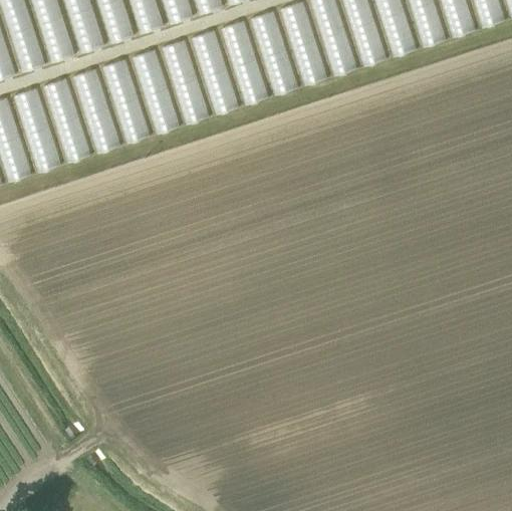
[(22,0),(0,0),(0,13),(22,73),(46,64),(22,0)]
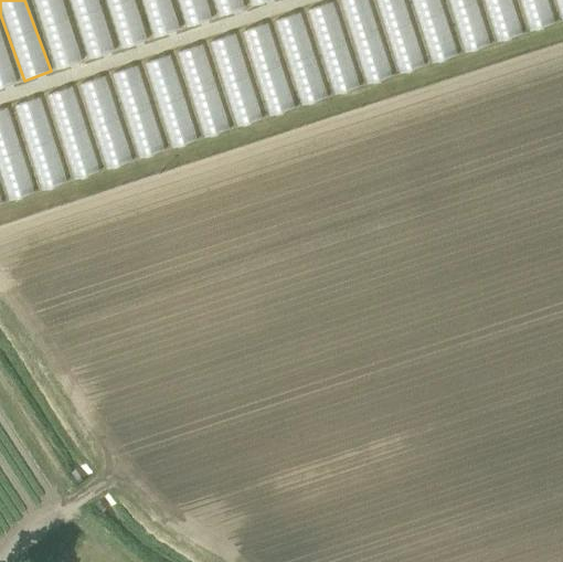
[(63,0),(32,0),(54,70),(82,61),(63,0)]
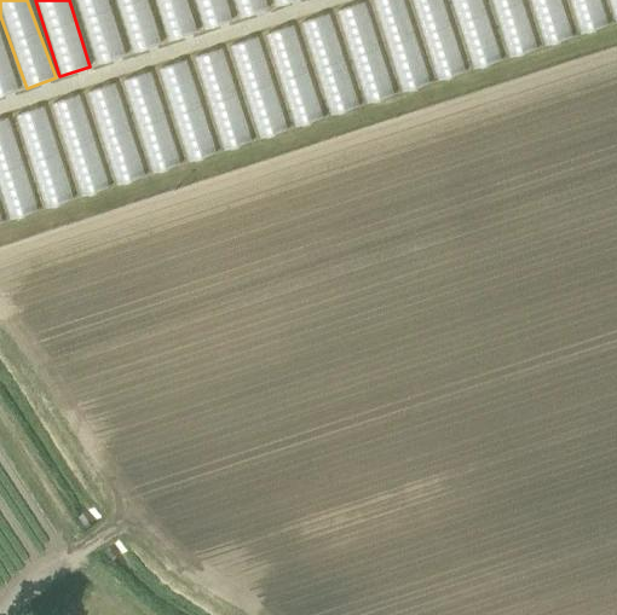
[(75,0),(94,64),(160,45),(146,0),(75,0)]
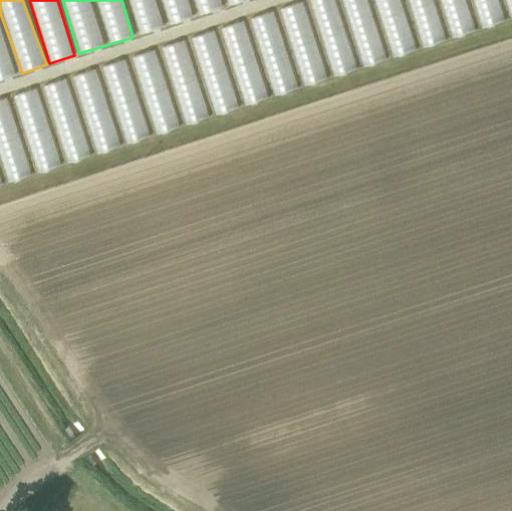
[(139,55),(140,141),(469,33),(477,33),(466,0),(309,0),(307,1),(277,11),(248,20),(218,29),(189,39),(139,55)]
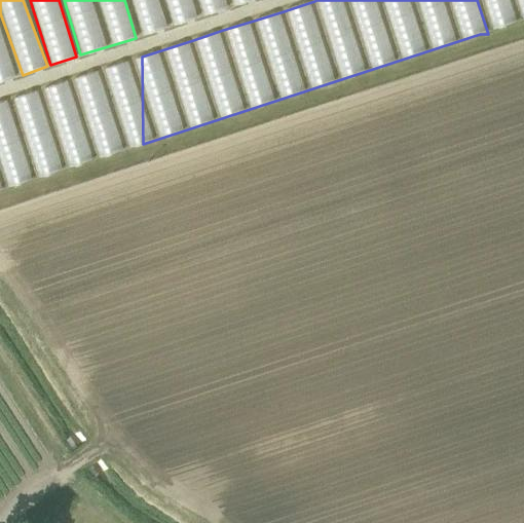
[(164,0),(173,26),(196,19),(190,0),(164,0)]
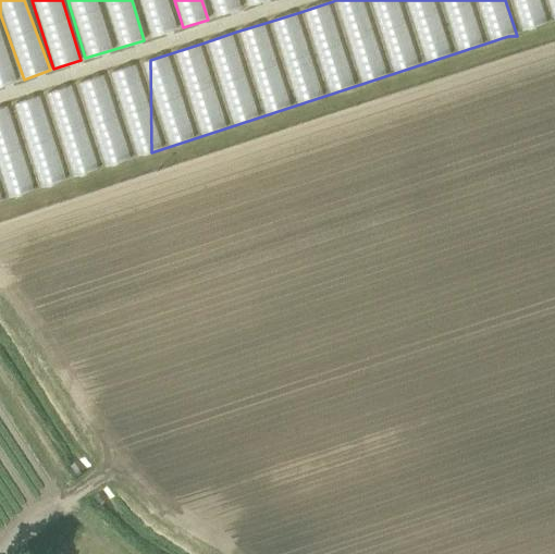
[(210,0),(216,16),(241,8),(237,0),(210,0)]
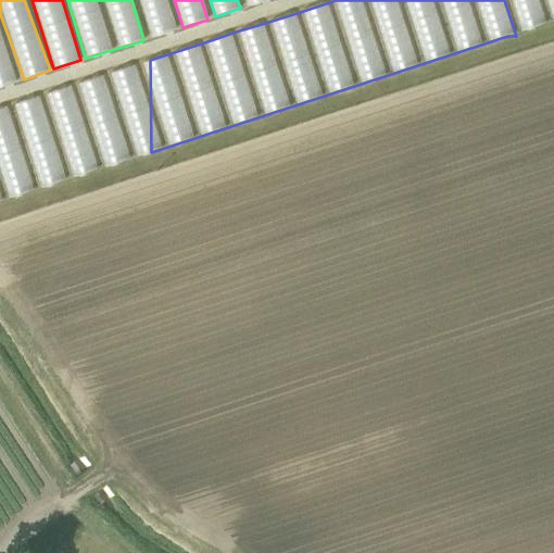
[(510,0),(519,32),(546,24),(539,0),(510,0)]
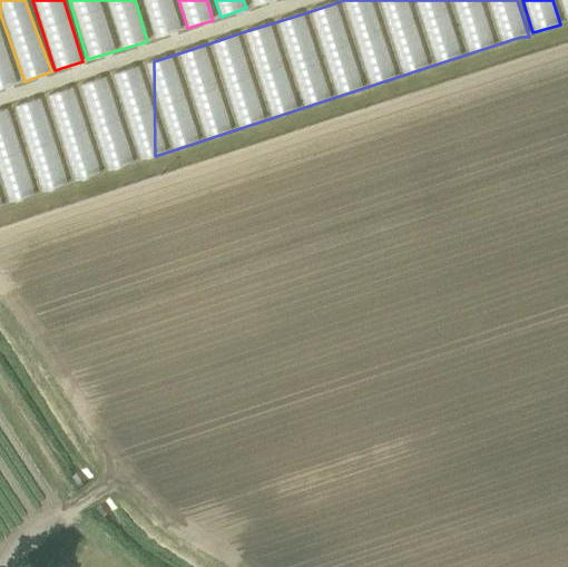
[(567,0),(558,0),(565,22),(567,20),(567,0)]
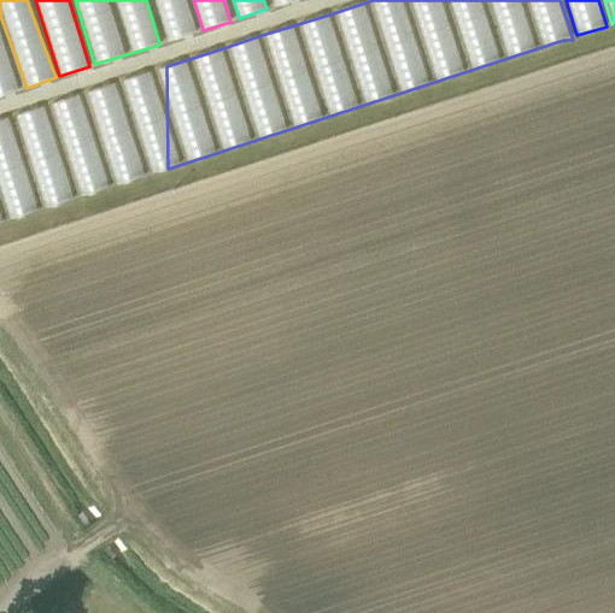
[(0,96),(18,92),(0,31),(0,96)]
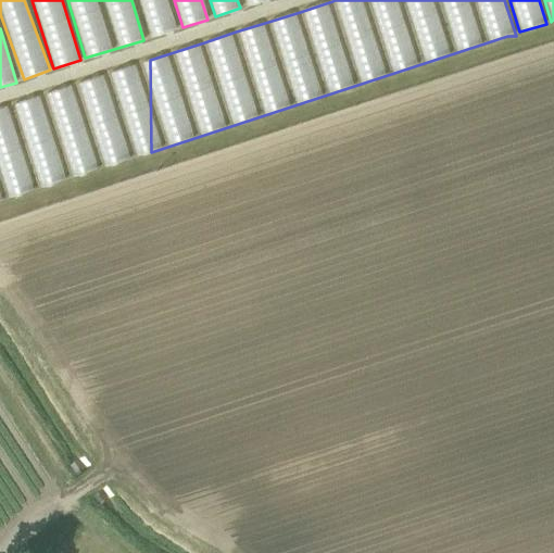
[(71,176),(150,155),(150,112),(138,65),(110,72),(115,91),(115,112),(105,75),(78,83),(89,120),(88,139),(74,86),(48,92),(63,151),(63,146),(71,176)]
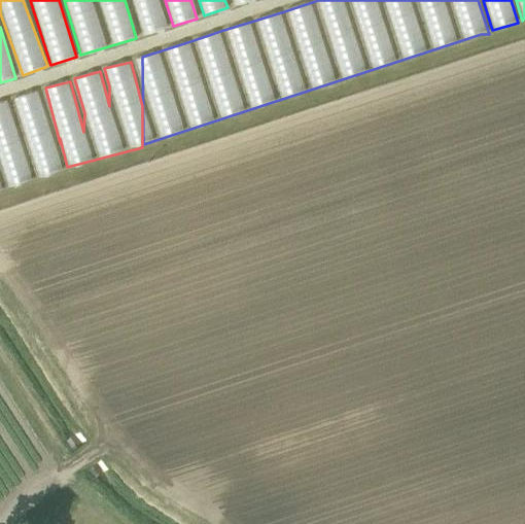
[(36,178),(62,171),(41,91),(14,98),(36,178)]
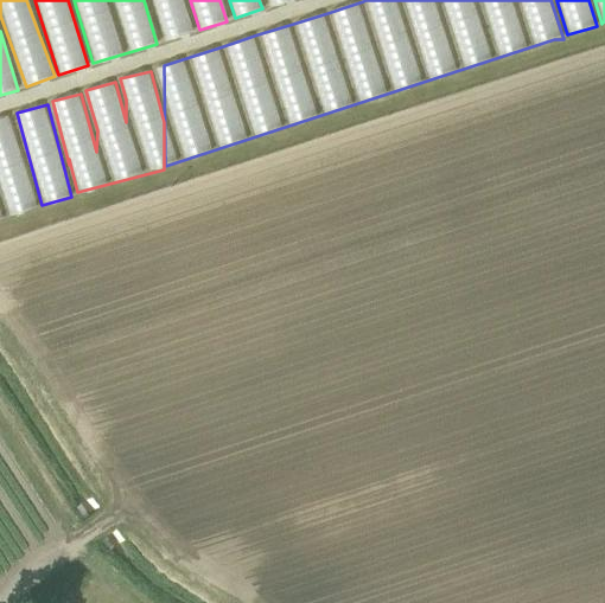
[(0,218),(36,210),(13,116),(0,119),(0,218)]
